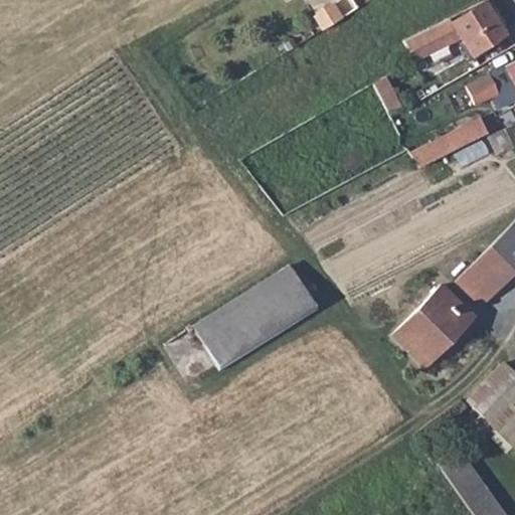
[(503,33),(484,3),(451,24),(448,19),(402,41),(412,62),(460,37),(470,54),(503,33)]
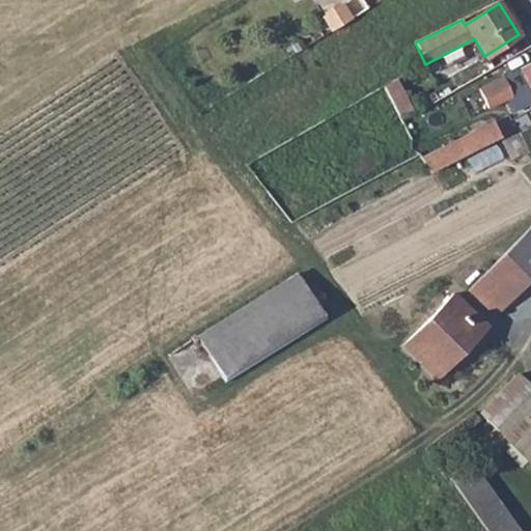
[(324,16),(333,30),(351,19),(342,4),(324,16)]
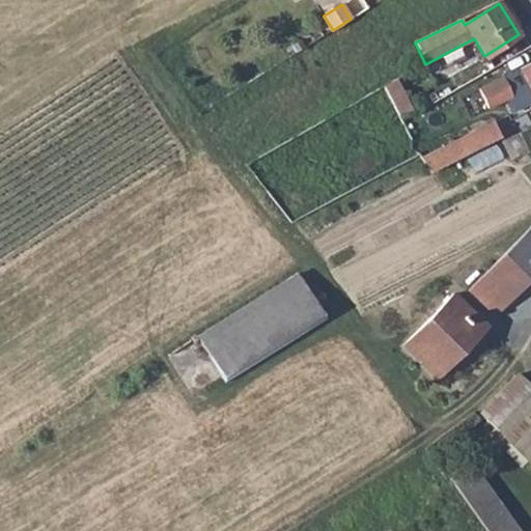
[(530,102),(530,63),(503,78),(511,92),(506,94),(515,110),(530,102)]
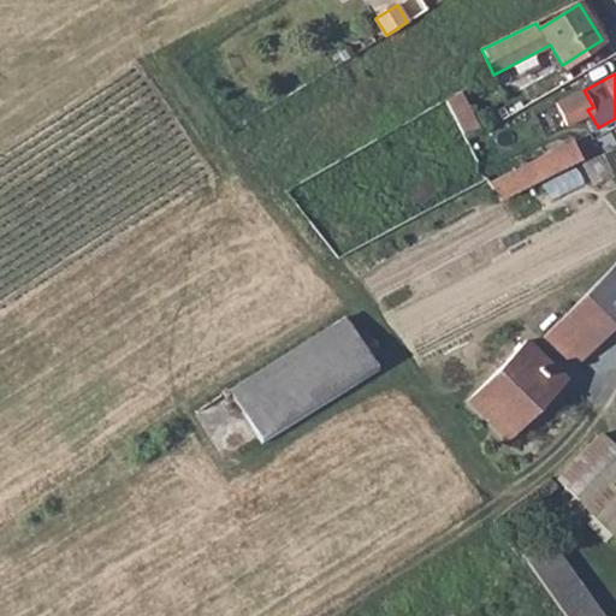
[(596,137),(600,149),(614,143),(609,131),(596,137)]
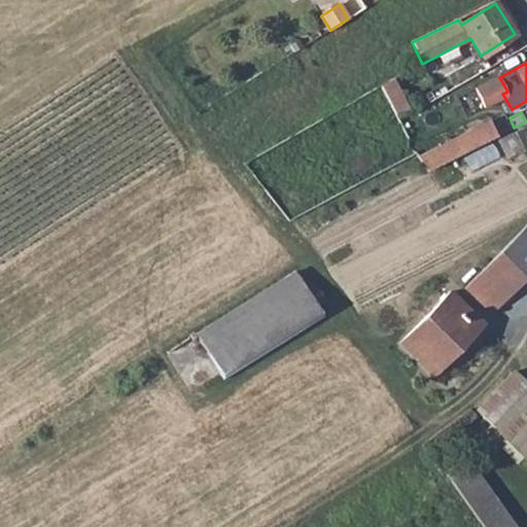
[(491,117),(419,150),(427,168),(499,135),(491,117)]
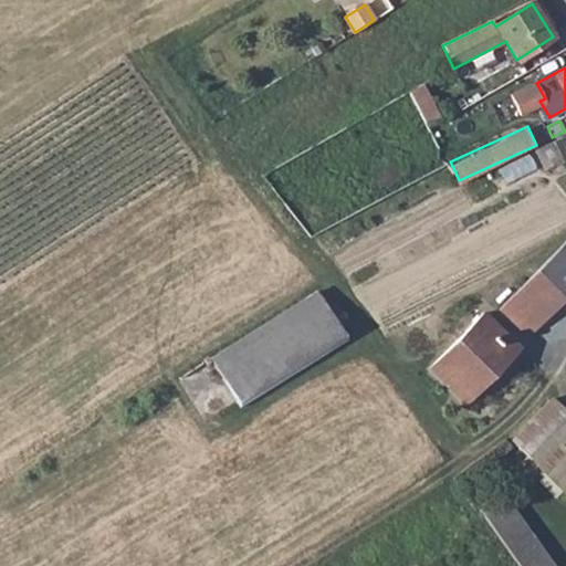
[(524,339),(565,297),(565,240),(494,311),(524,339)]
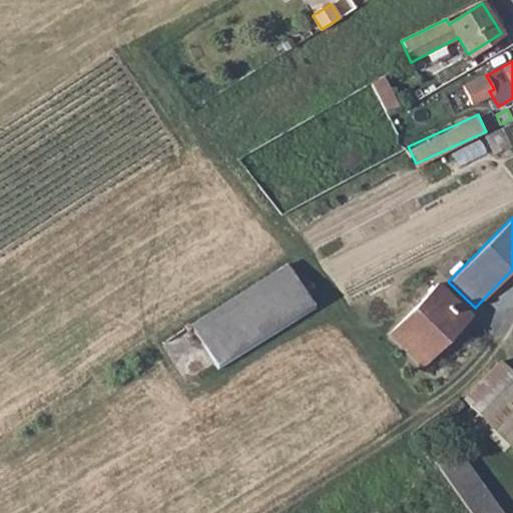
[(314,309),(291,268),(190,324),(216,366),(314,309)]
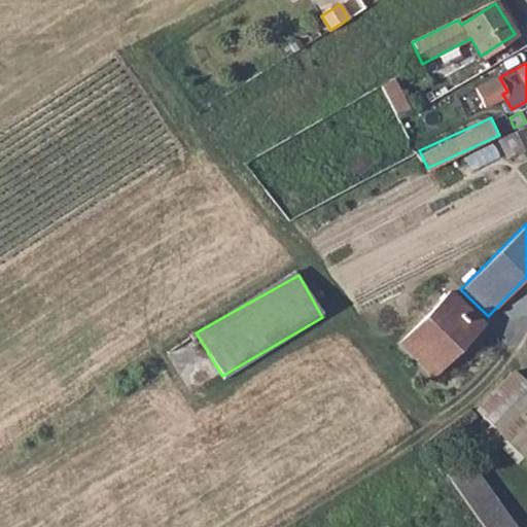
[(431,375),(480,324),(448,293),(398,343),(431,375)]
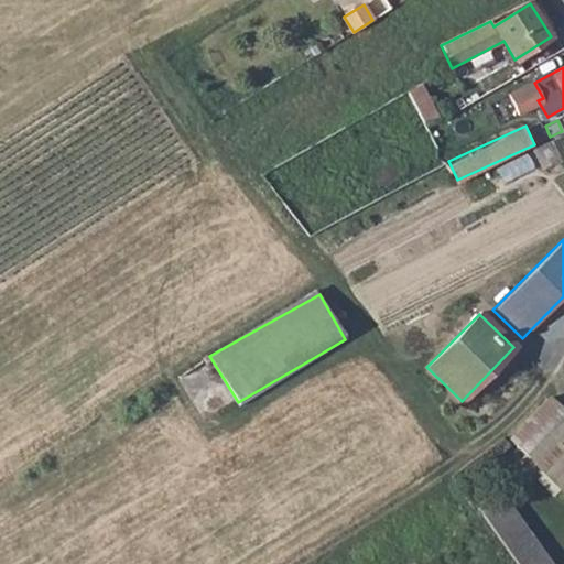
[(563,416),(546,399),(509,437),(540,469),(563,445),(563,416)]
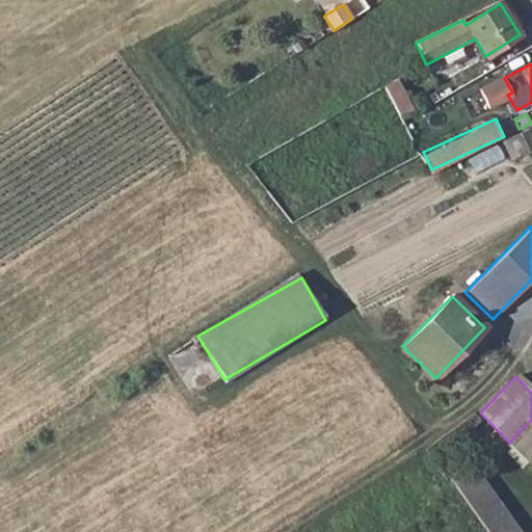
[(449,480),(488,531),(524,531),(472,463),(449,480)]
